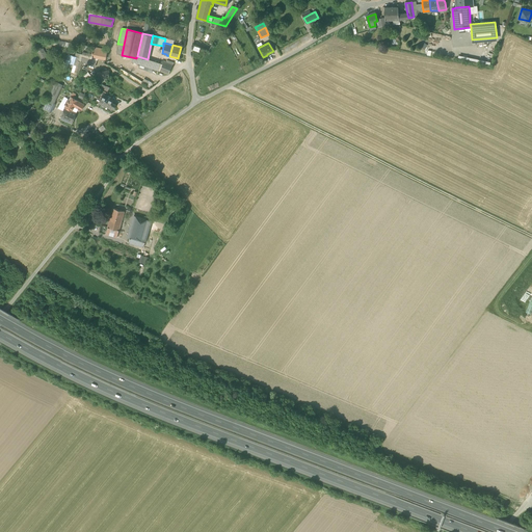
[(43,48),(42,49),(38,50),(37,51),(43,60),(49,57),(43,48)]
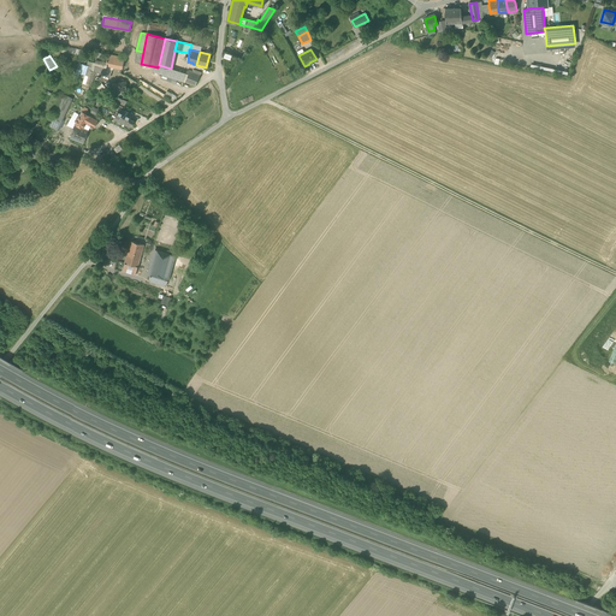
[(110,55),(108,61),(107,65),(114,66),(122,69),(124,59),(110,55)]
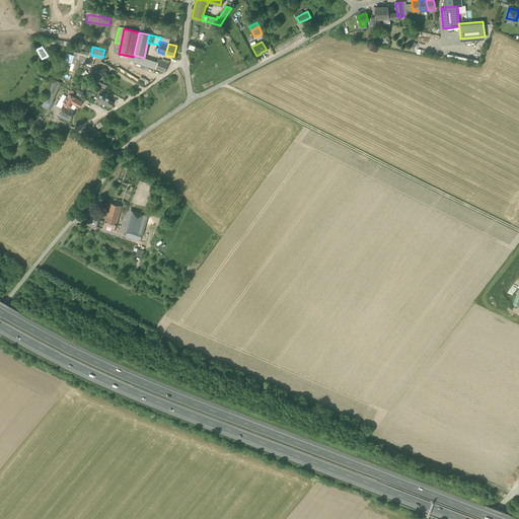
[(80,54),(80,53),(74,52),(73,55),(74,55),(72,63),(70,71),(76,73),(76,71),(72,70),(75,59),(78,60),(80,54)]
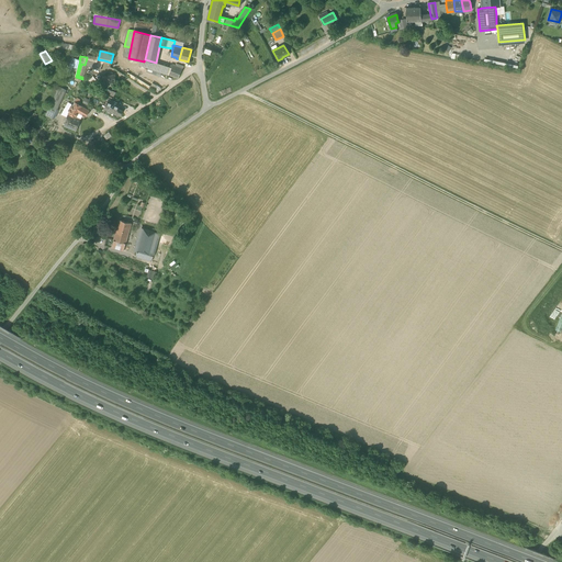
[(91,59),(87,58),(85,65),(81,64),(78,76),(82,77),(85,77),(88,66),(93,67),(92,69),(101,70),(102,64),(97,63),(97,62),(90,60),(91,59)]
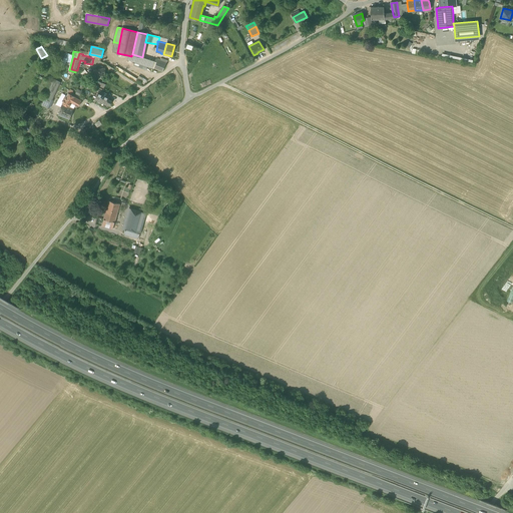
[(472,62),(473,59),(442,53),(442,56),(472,62)]
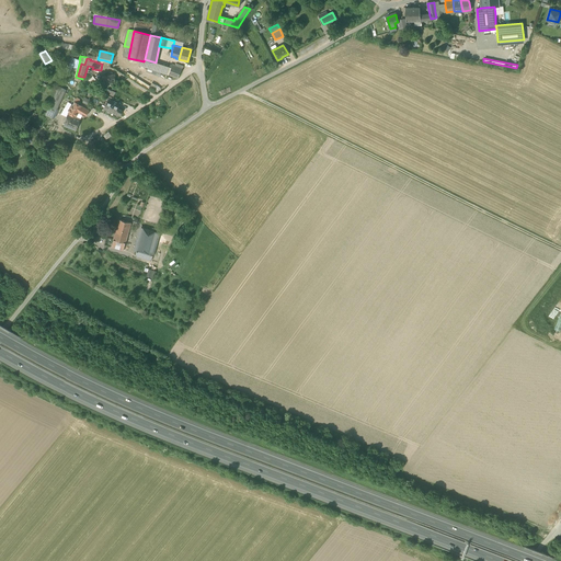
[(153,70),(156,63),(145,59),(144,61),(142,67),(153,70)]
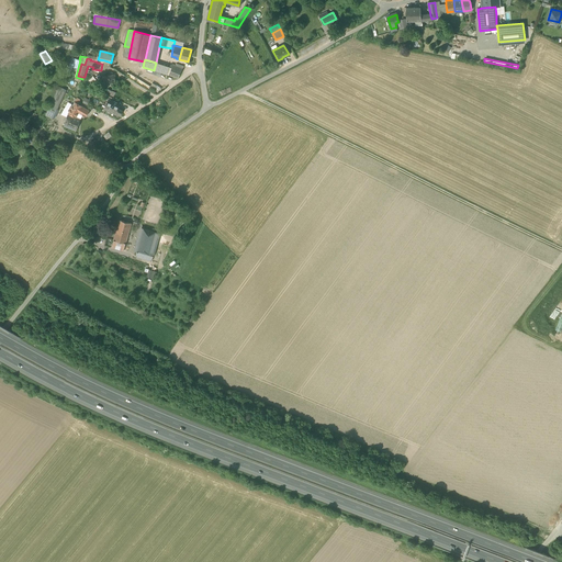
[(161,74),(169,76),(171,68),(156,63),(154,70),(161,74)]
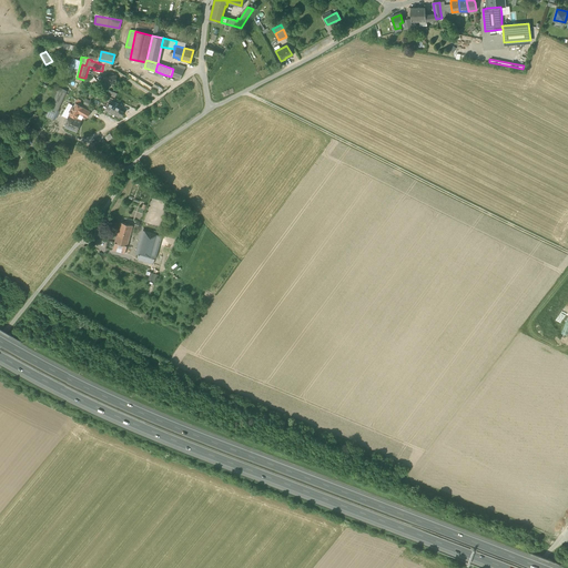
[(174,66),(173,69),(171,77),(180,80),(184,69),(185,67),(179,64),(178,67),(174,66)]
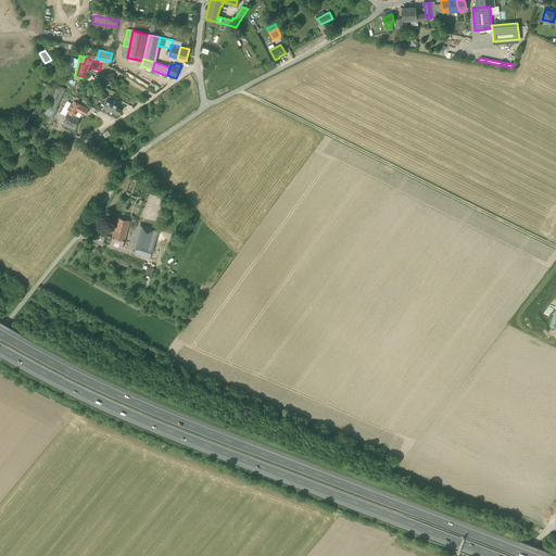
[(91,75),(83,83),(89,86),(96,79),(91,75)]
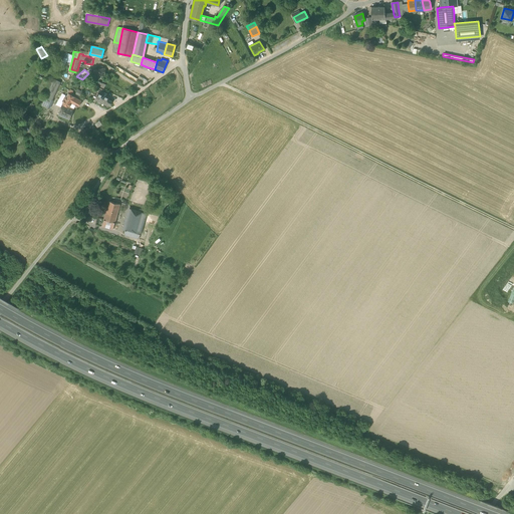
[(53,81),(46,96),(52,99),(59,84),(57,83),(53,81)]
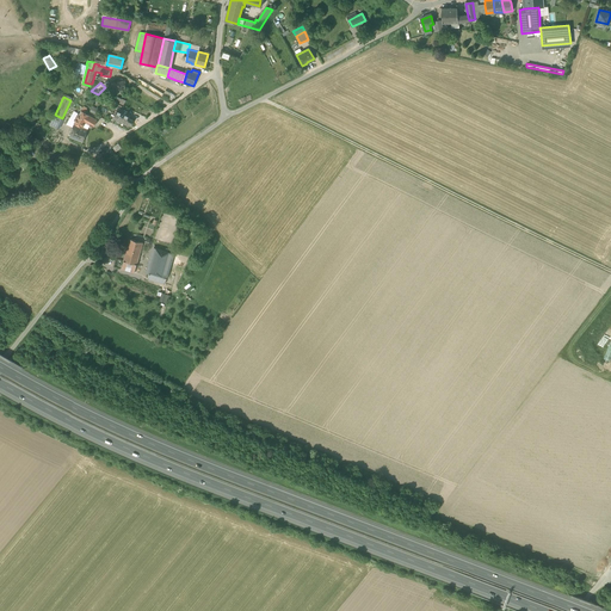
[(125,124),(125,123),(128,118),(130,113),(122,110),(118,109),(113,118),(125,124)]
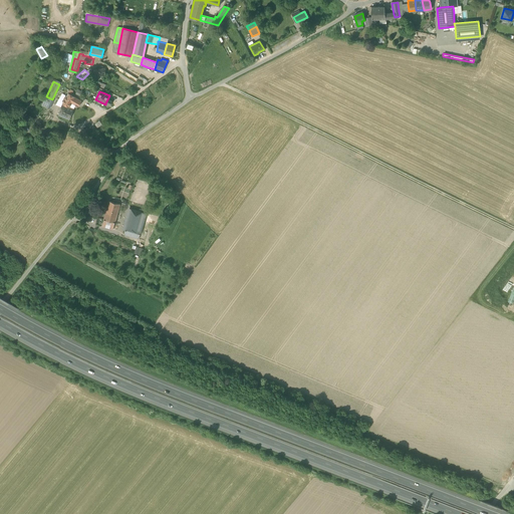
[(74,97),(70,95),(68,93),(62,103),(66,105),(65,106),(68,107),(71,103),(74,97)]
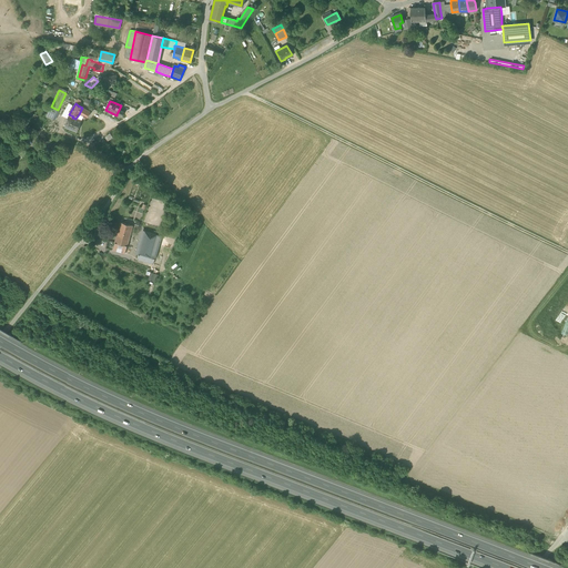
[(59,111),(58,110),(51,107),(47,115),(56,120),(59,111)]
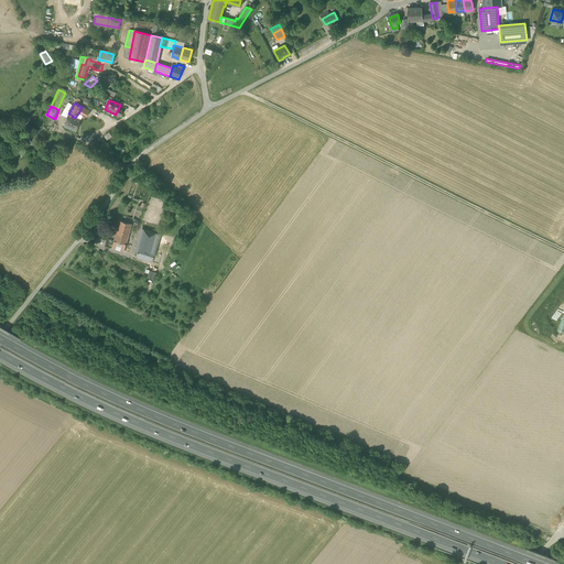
[(90,111),(82,107),(78,114),(86,118),(90,111)]
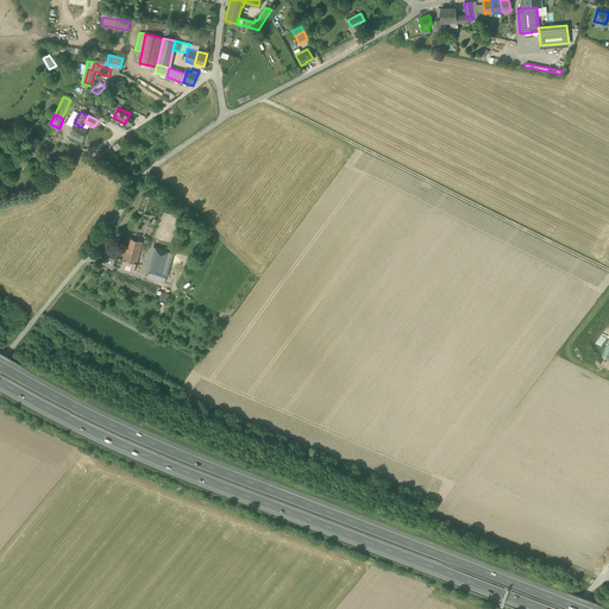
[(69,137),(82,142),(87,130),(81,127),(77,126),(74,125),(69,137)]
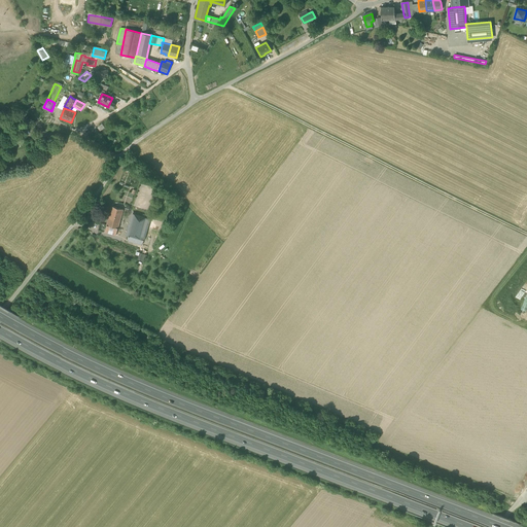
[(106,225),(117,229),(123,210),(111,207),(106,225)]
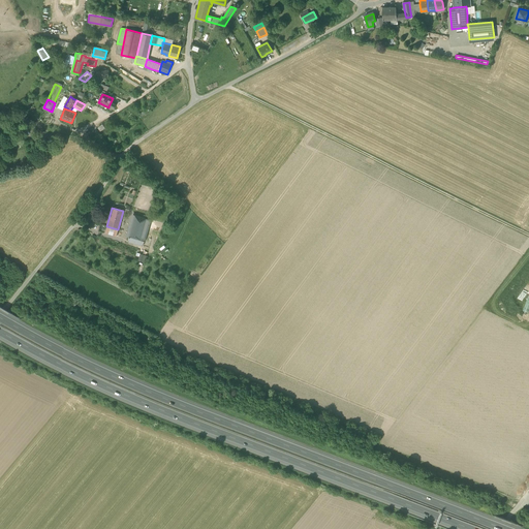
[(126,236),(129,237),(134,215),(131,215),(126,236)]
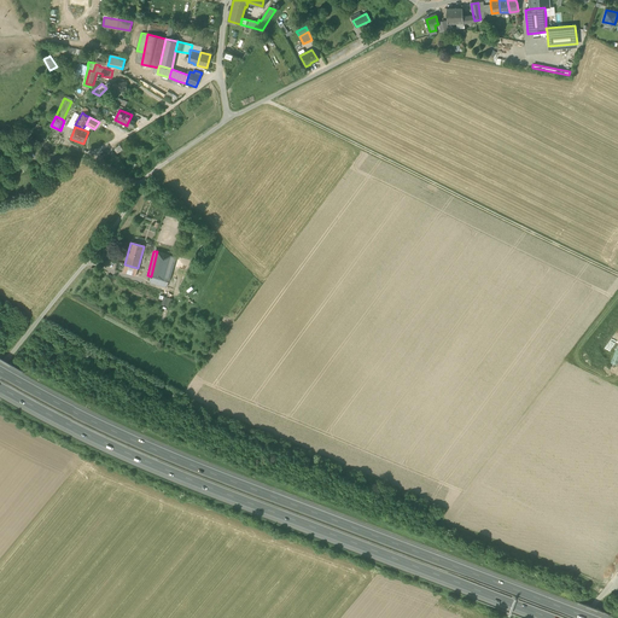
[(157,251),(151,277),(164,280),(170,256),(167,255),(157,251)]
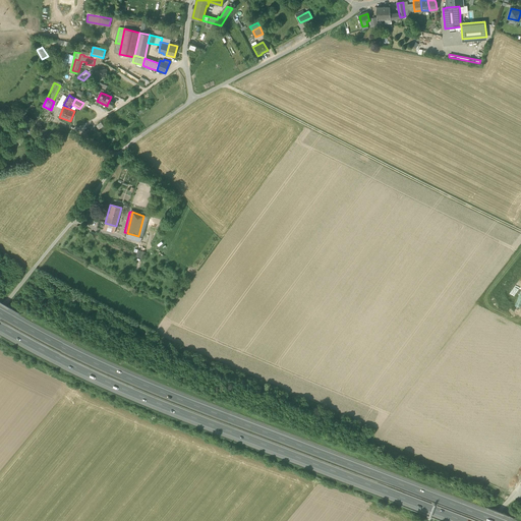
[(143,216),(138,236),(141,237),(148,217),(143,216)]
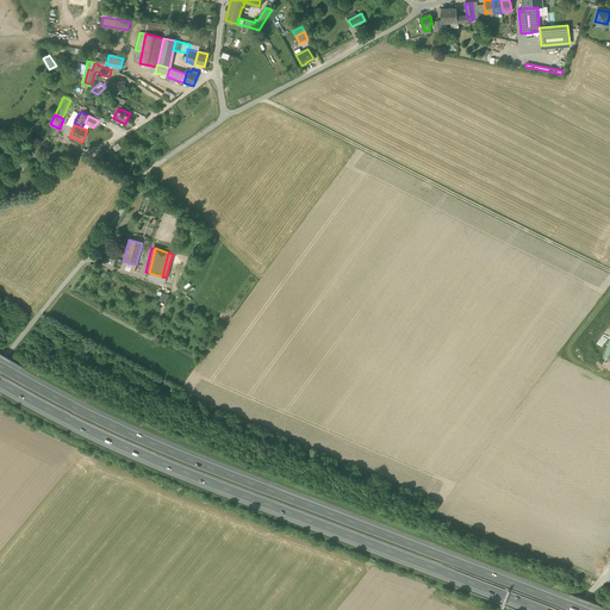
[(122,269),(134,273),(136,265),(123,261),(122,269)]
